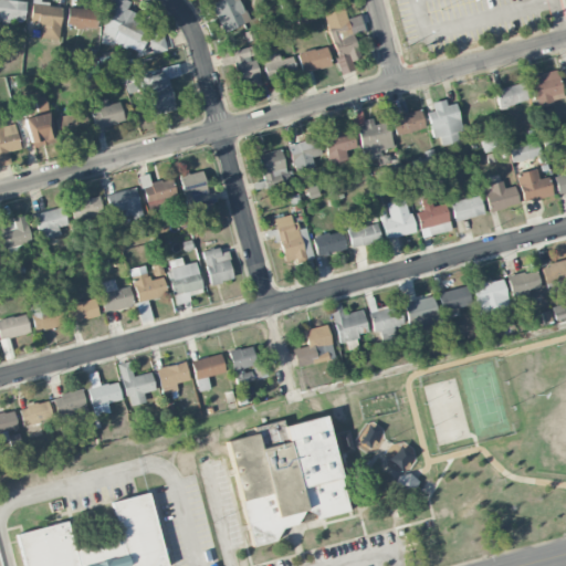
[(24,0),(0,0),(0,20),(24,21),(24,0)]
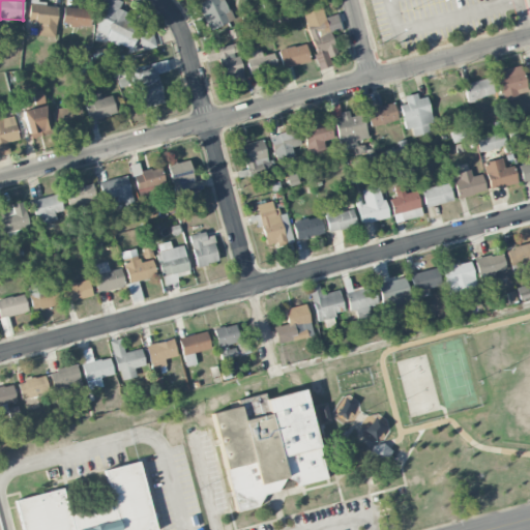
[(57,5),(35,3),(35,0),(29,0),(28,21),(36,21),(35,35),(55,36),(57,5)]
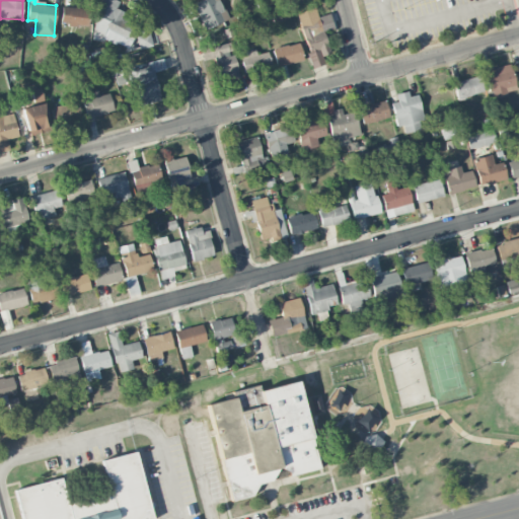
[(147,27),(121,18),(124,11),(116,9),(119,1),(117,0),(101,0),(89,34),(132,51),(134,43),(148,48),(152,35),(145,33),(147,27)]
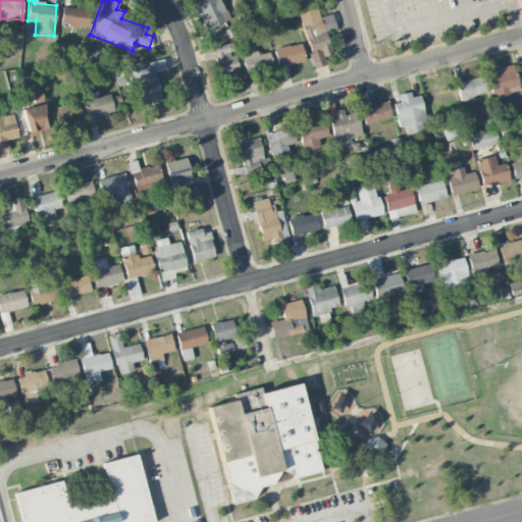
[(201,0),(193,4),(205,31),(229,19),(220,0),(201,0)]
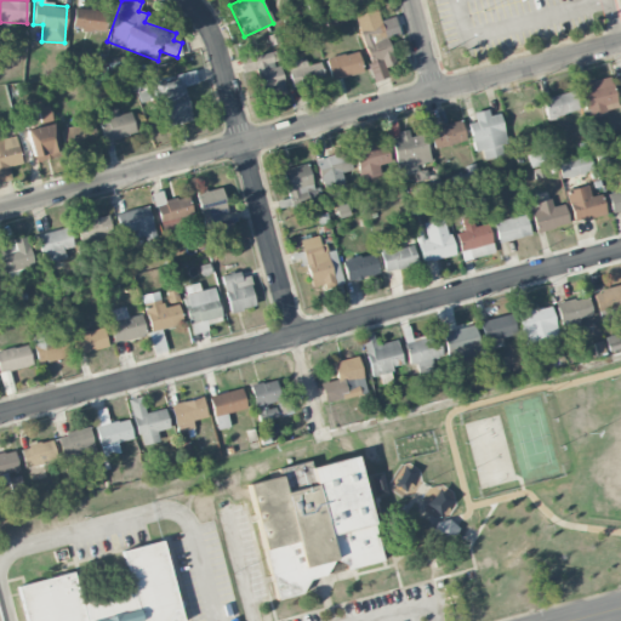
[(72,28),(103,33),(107,12),(74,7),(72,28)]
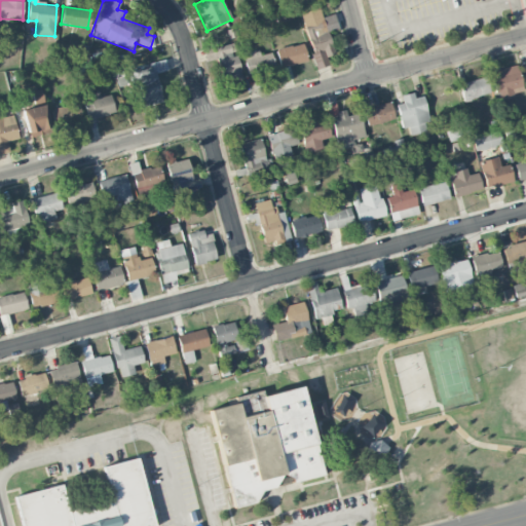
[(334,54),(328,30),(338,28),(334,14),(317,19),(315,9),(302,12),(314,68),(330,65),(328,55),(334,54)]
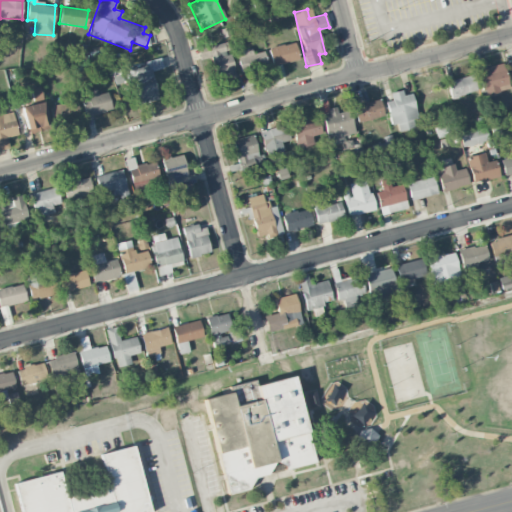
[(235,75),(227,41),(196,48),(199,60),(210,58),(215,80),(235,75)]
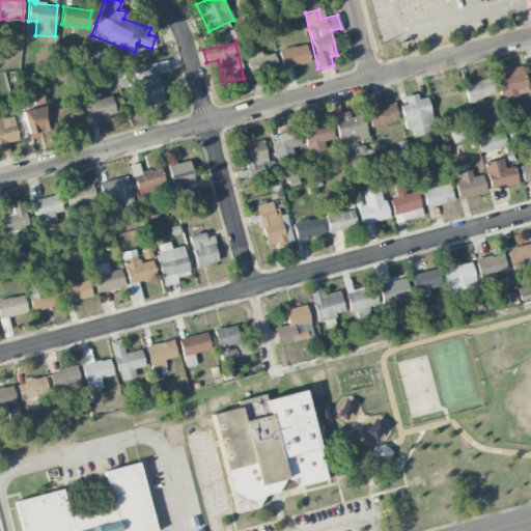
[(282,68),(310,62),(306,44),(278,50),(282,68)]
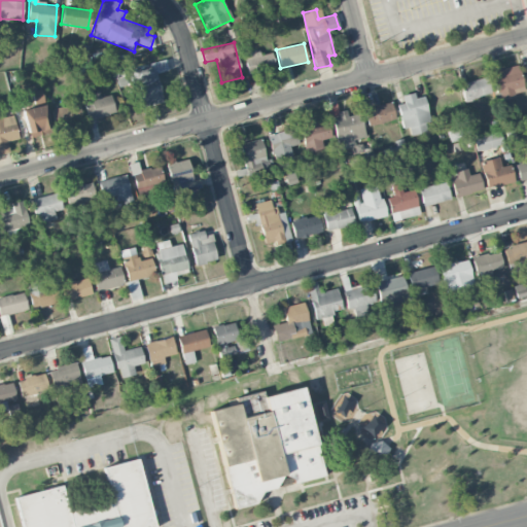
[(247,68),(254,66),(256,73),(275,68),(271,53),(260,56),(258,49),(244,54),(247,68)]
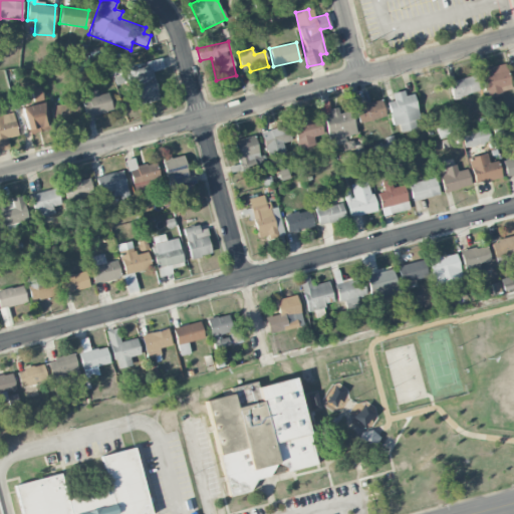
[(140,103),(159,99),(153,71),(164,68),(162,59),(124,67),(127,82),(135,81),(140,103)]
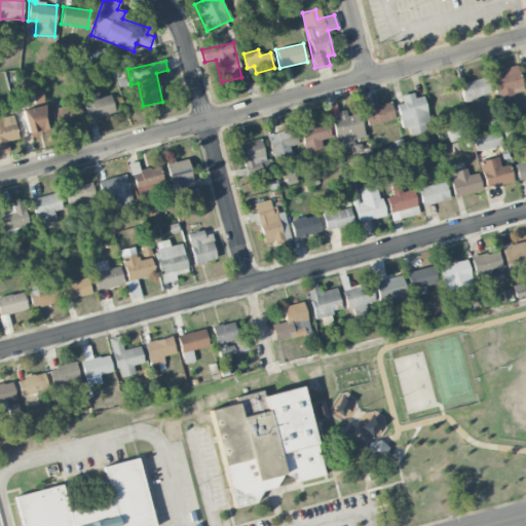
[(515,97),(514,94),(523,90),(516,65),(489,72),(497,102),(515,97)]
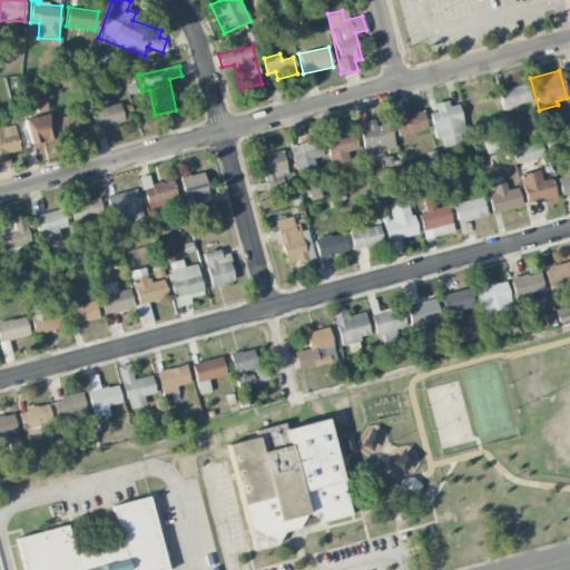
[(531,102),(527,84),(498,89),(501,108),(531,102)]
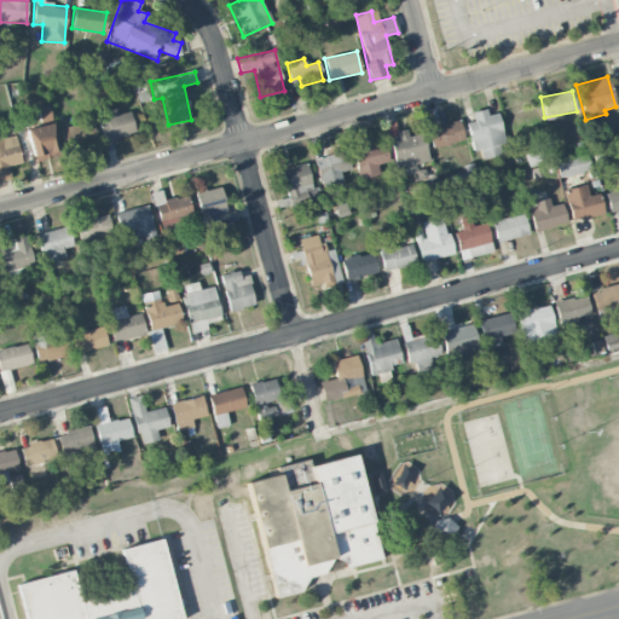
[(105,117),(97,119),(102,140),(134,132),(129,111),(117,114),(116,106),(103,110),(105,117)]
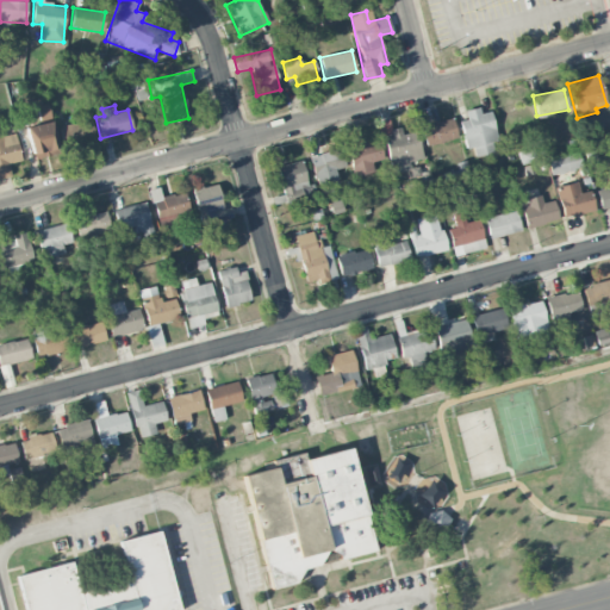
[(459,122),(465,149),(472,148),(474,156),(495,153),(492,141),(497,139),(491,111),(480,113),(479,107),(465,111),(466,119),(459,122)]
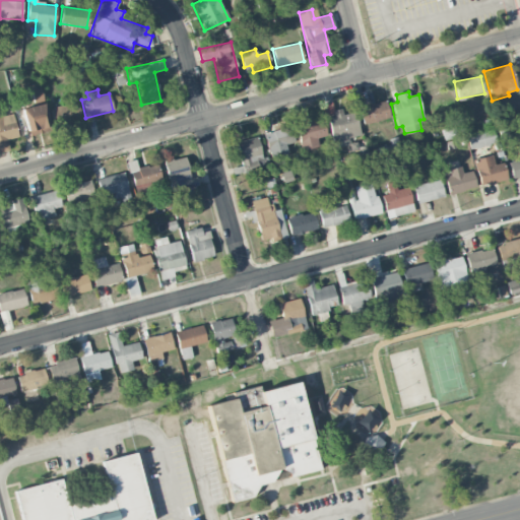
[(389,119),(386,102),(359,107),(362,124),(389,119)]
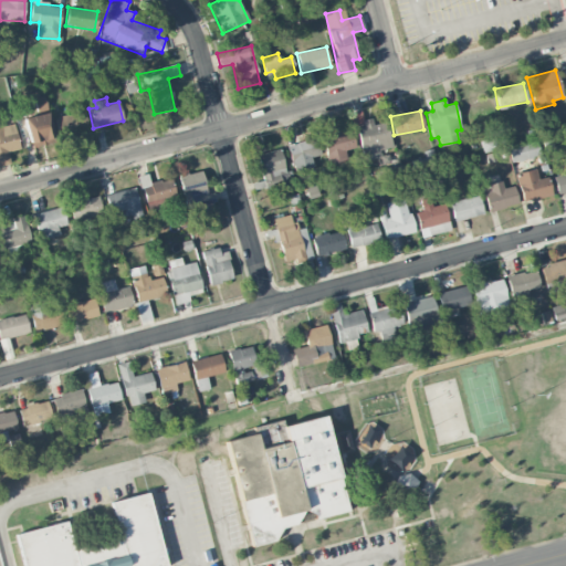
[(55,142),(48,112),(24,118),(31,147),(55,142)]
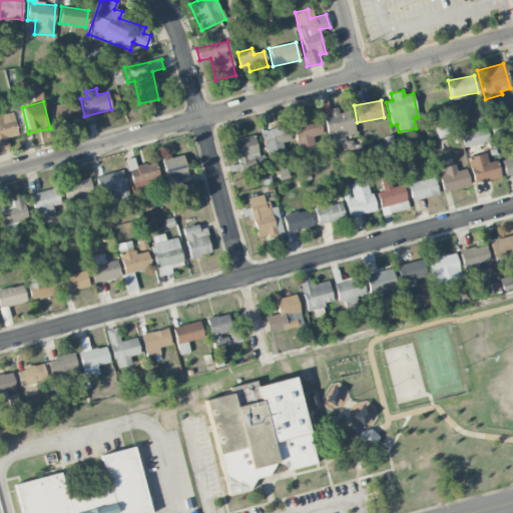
[(79,118),(76,101),(51,105),(54,122),(79,118)]
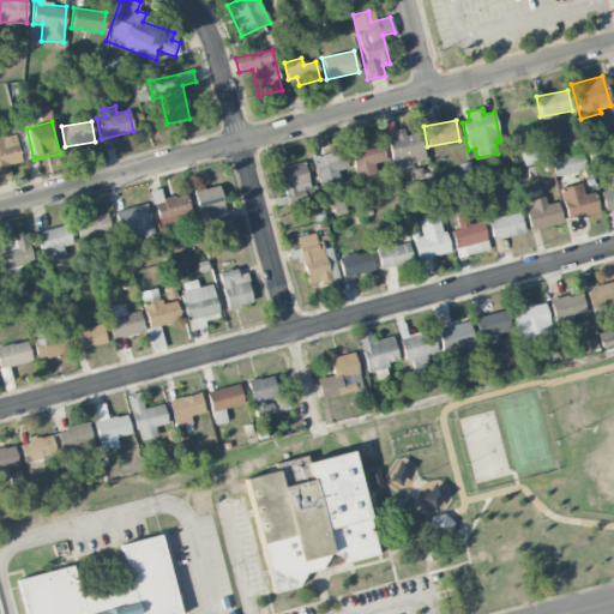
[(0,180),(12,178),(8,164),(22,162),(16,134),(4,137),(1,126),(0,126),(0,180)]
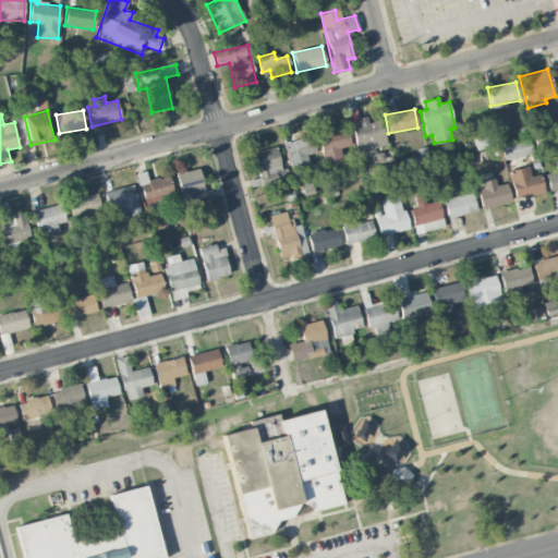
[(387,145),(379,118),(367,121),(366,119),(350,123),(360,158),(376,154),(374,148),(387,145)]
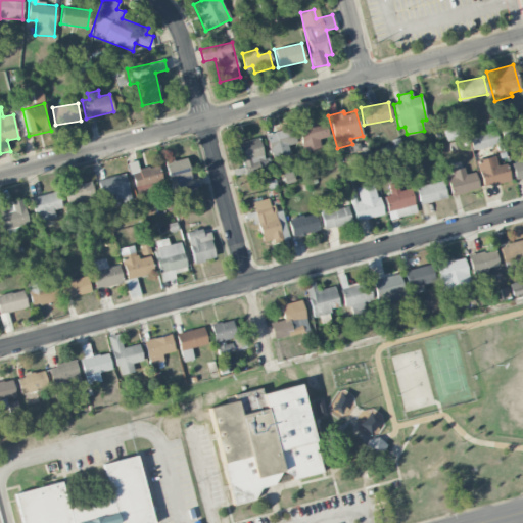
[(325,117),(298,121),(301,150),(320,148),(319,138),(326,137),(325,117)]
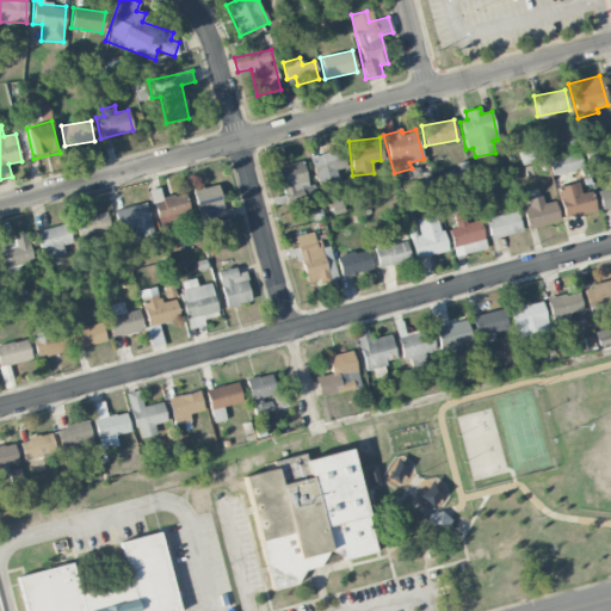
[(338,180),(335,170),(346,167),(341,148),(310,156),(318,185),(338,180)]
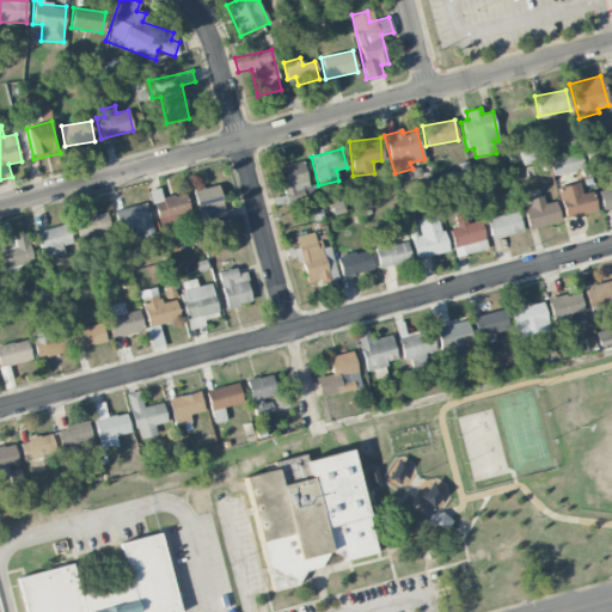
[(522,165),(538,160),(534,148),(519,152),(522,165)]
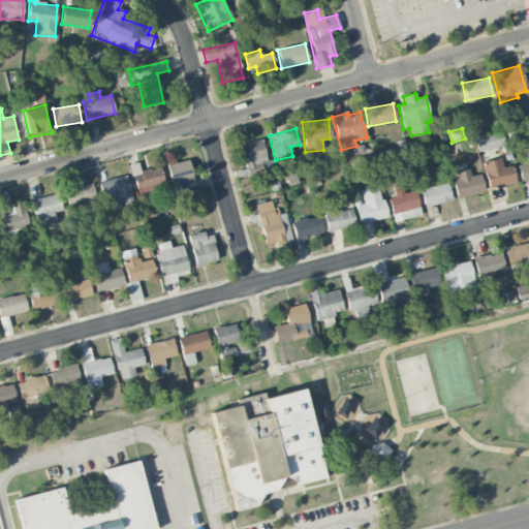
[(505,145),(501,131),(474,138),(478,152),(505,145)]
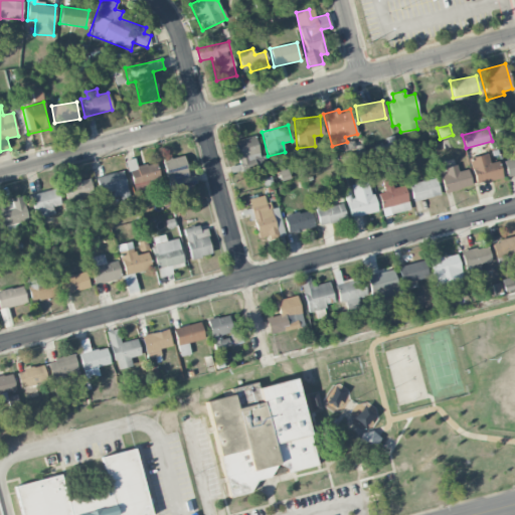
[(262,166),(255,136),(234,140),(239,170),(262,166)]
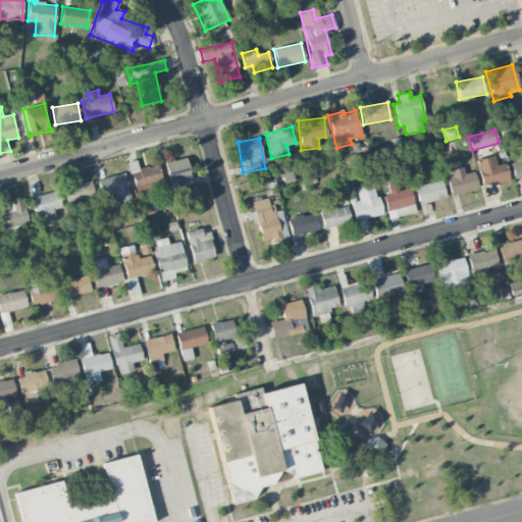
[(192,178),(185,156),(165,162),(173,192),(198,186),(196,177),(192,178)]
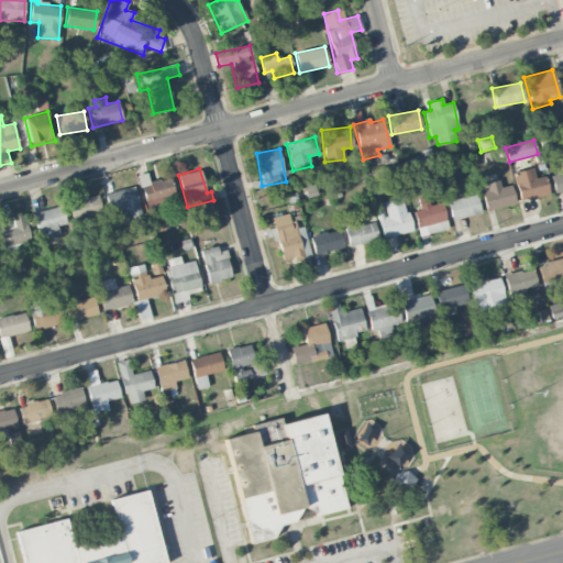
[(549,195),(545,176),(536,178),(533,168),(514,172),(519,200),(549,195)]
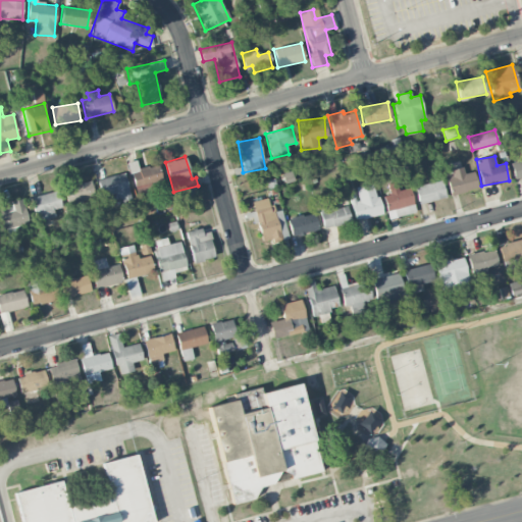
[(514,178),(521,176),(521,159),(511,162),(514,178)]
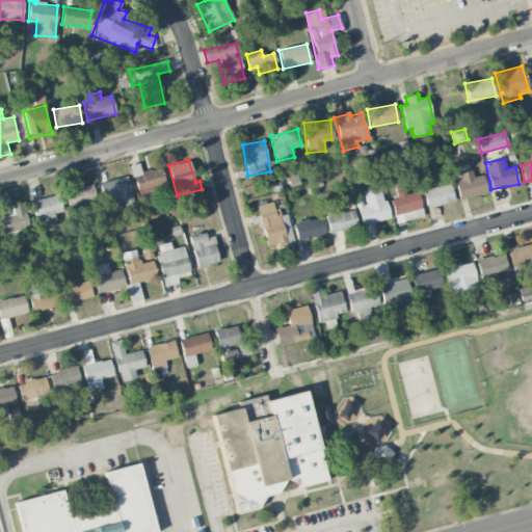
[(154,186),(163,184),(160,166),(133,171),(138,198),(156,194),(154,186)]
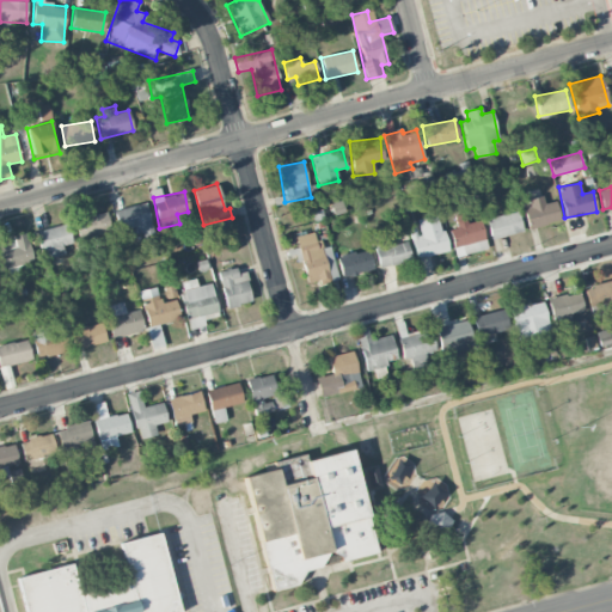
[(528,227),(560,222),(556,201),(544,203),(543,196),(524,199),(528,227)]
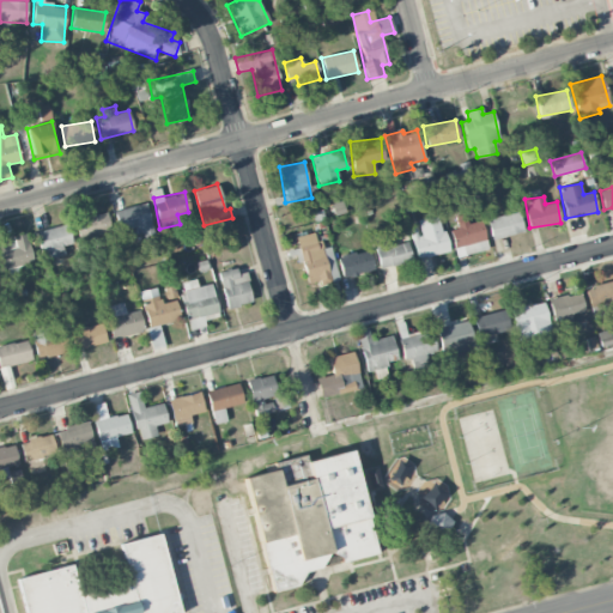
[(143,229),(144,240),(152,240),(149,205),(115,208),(117,231),(143,229)]
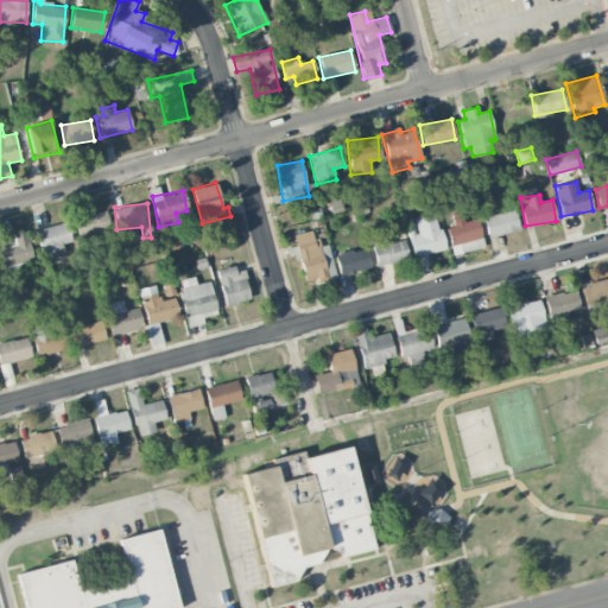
[(483,217),(488,238),(519,229),(513,209),(483,217)]
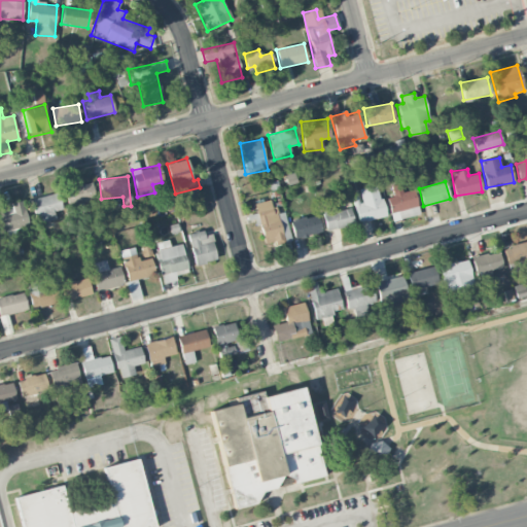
[(63,187),(67,206),(95,200),(92,182),(63,187)]
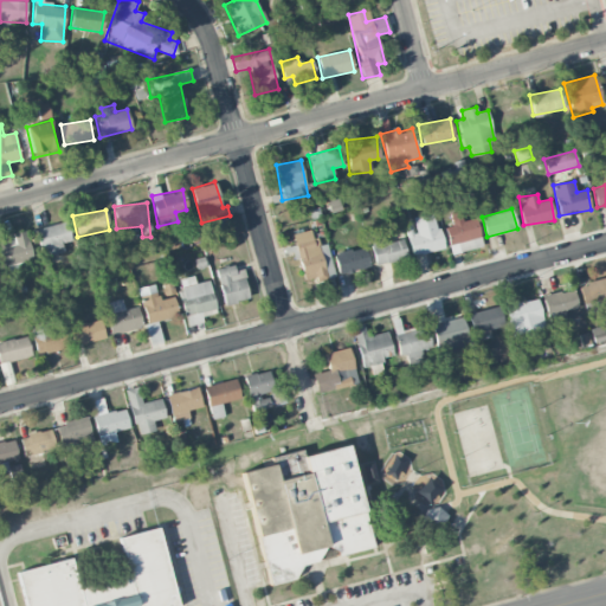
[(476,218),(463,220),(459,211),(450,213),(452,226),(445,227),(451,253),(482,246),(476,218)]
